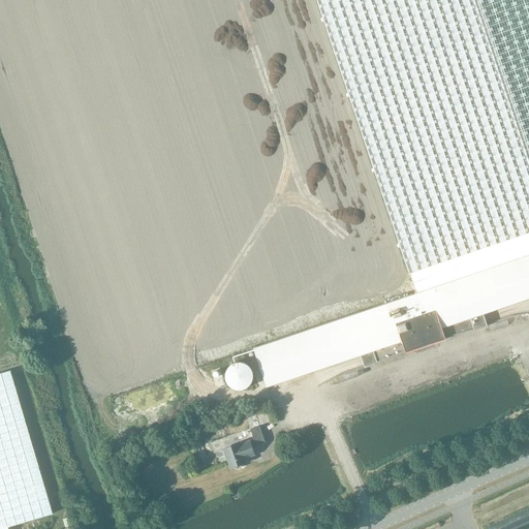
[(528,0),(318,0),(416,292),(528,254),(528,0)]
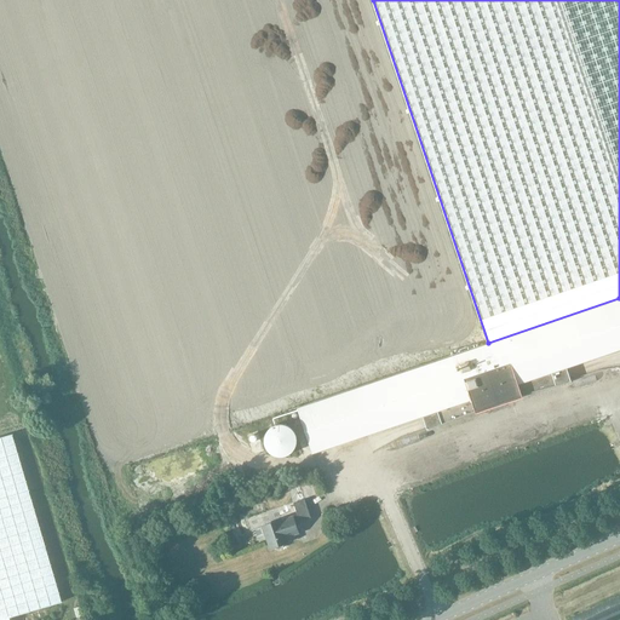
[(619,298),(487,344),(480,346),(308,405),(308,406),(323,449),(323,451),(424,417),(429,430),(569,383),(564,369),(619,350),(619,298)]
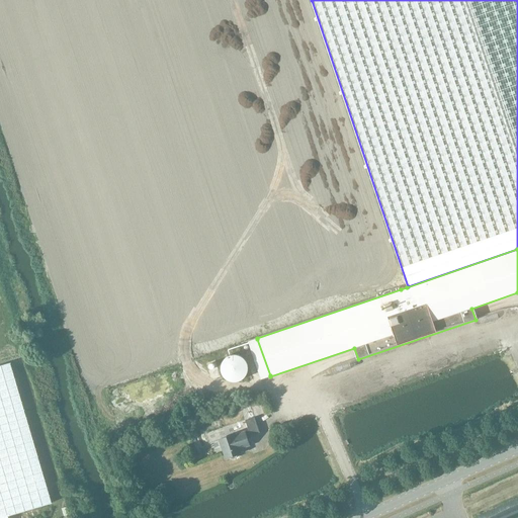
[(270,375),(257,339),(200,358),(212,395),(270,375)]
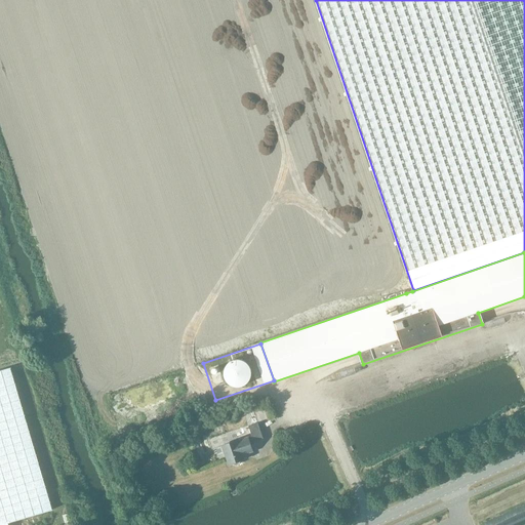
[(0,370),(0,524),(6,524),(6,523),(50,511),(8,368),(0,370)]
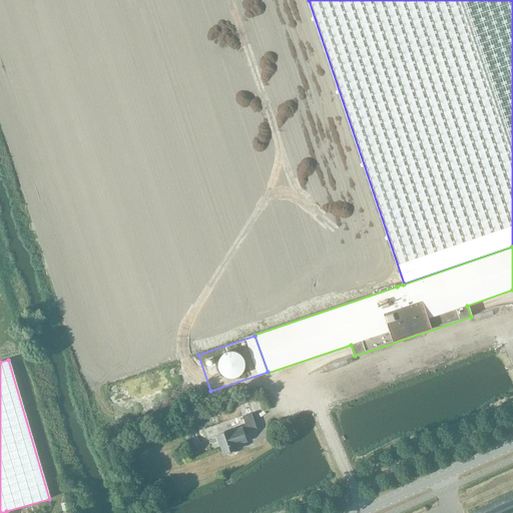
[(231,430),(216,435),(223,454),(226,453),(228,454),(230,455),(232,454),(233,453),(234,450),(237,449),(236,445),(246,441),(243,433),(257,428),(251,413),(242,416),(245,426),(231,431),(231,430)]
